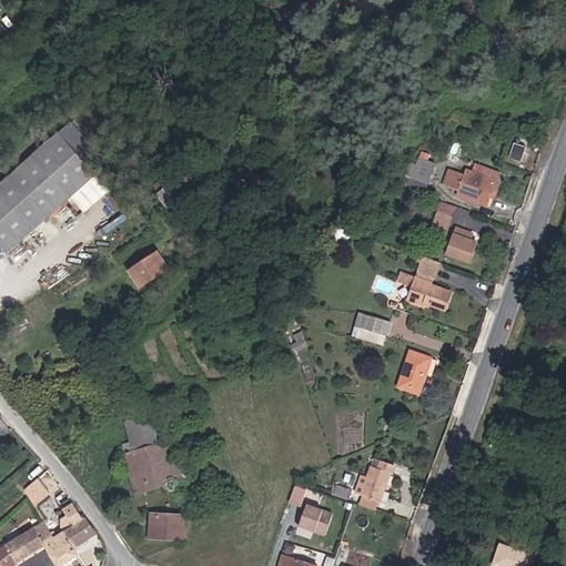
[(0,245),(6,252),(94,175),(56,132),(0,180),(0,245)]
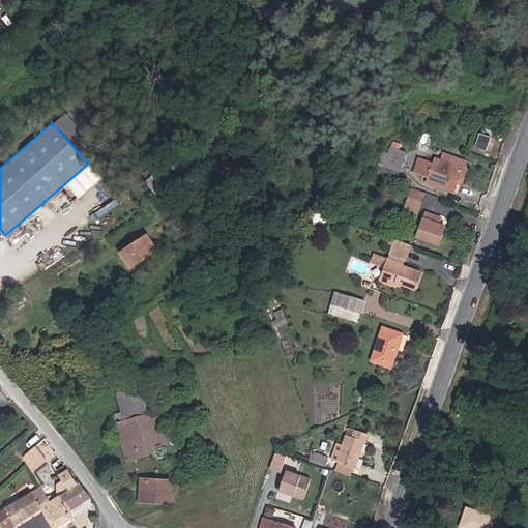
[(485,149),(489,136),(478,133),(474,146),(485,149)]
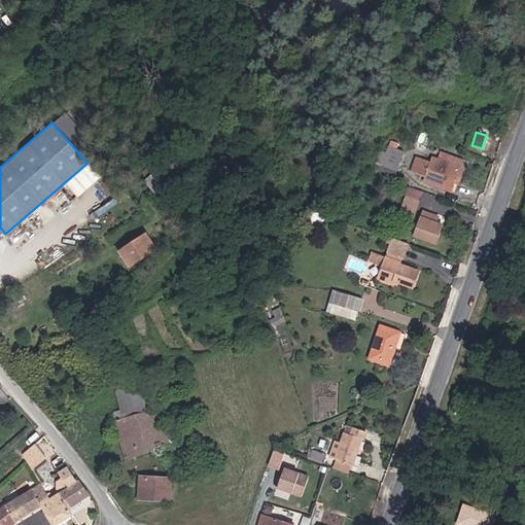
[(396,167),(401,151),(387,147),(386,153),(380,151),(377,161),(396,167)]
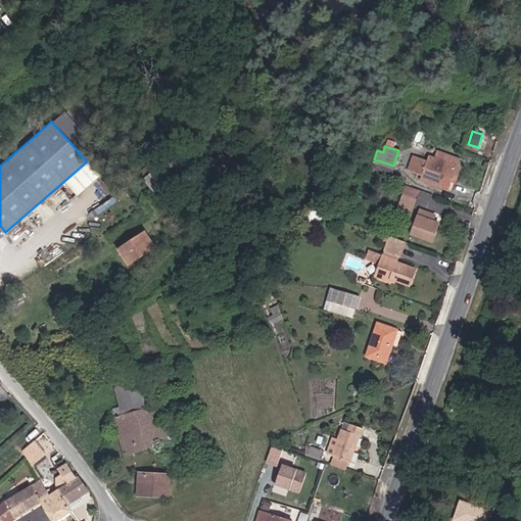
[(434,158),(428,156),(427,160),(418,157),(414,173),(422,175),(421,180),(447,188),(450,181),(455,182),(460,167),(456,166),(459,157),(436,150),(434,158)]
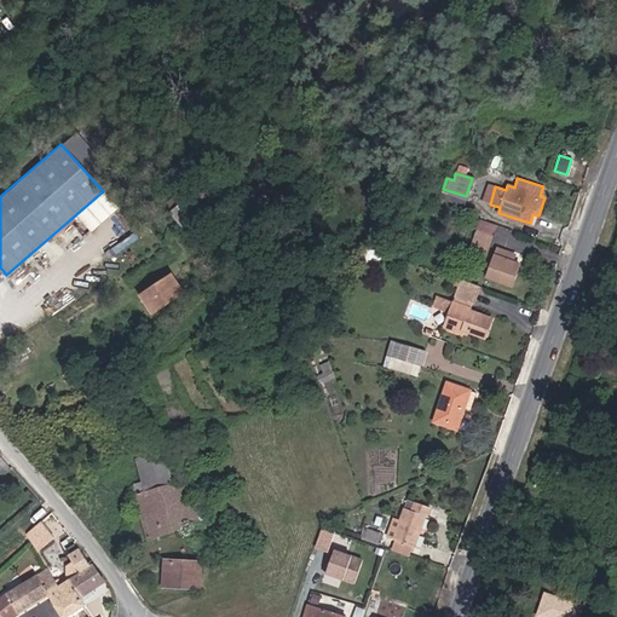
[(490,205),(495,186),(489,184),(483,202),(490,205)]
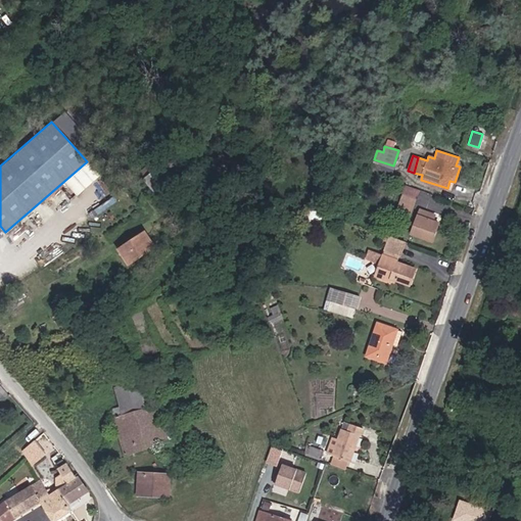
[(416,196),(401,191),(395,209),(410,214),(416,196)]
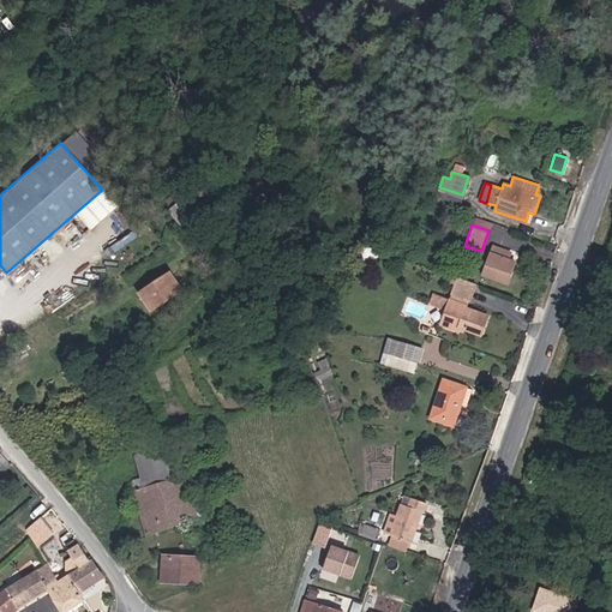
[(492,245),(484,275),(509,282),(516,261),(508,258),(510,251),(492,245)]
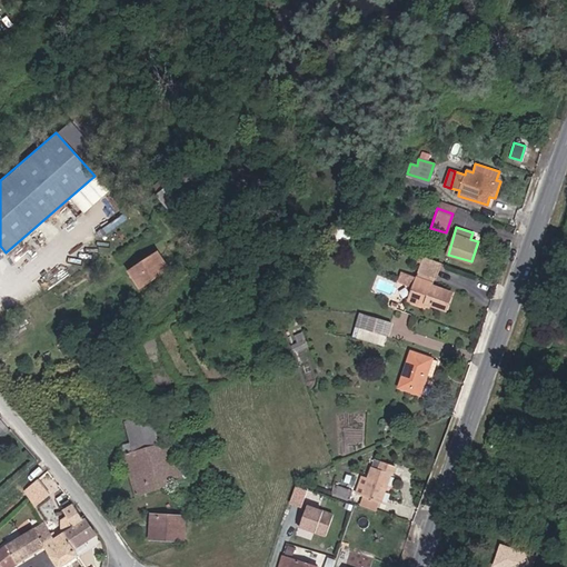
[(331,242),(340,235),(335,228),(326,235),(331,242)]
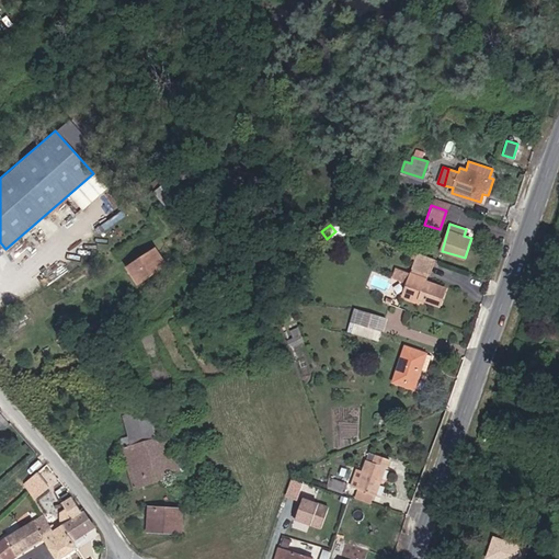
[(432,257),(415,251),(410,265),(426,272),(432,257)]
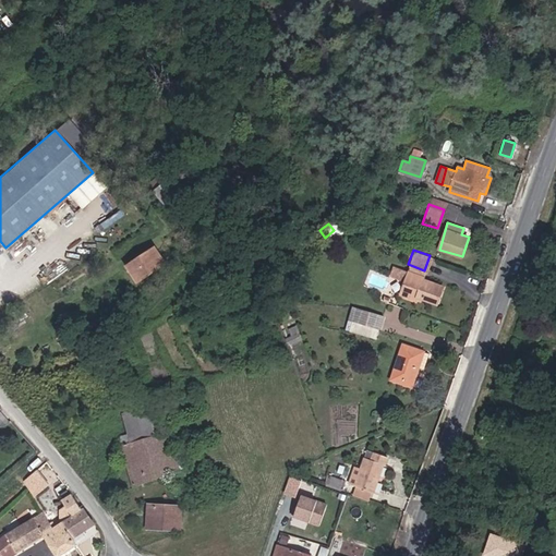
[(132,283),(157,273),(149,255),(124,266),(132,283)]
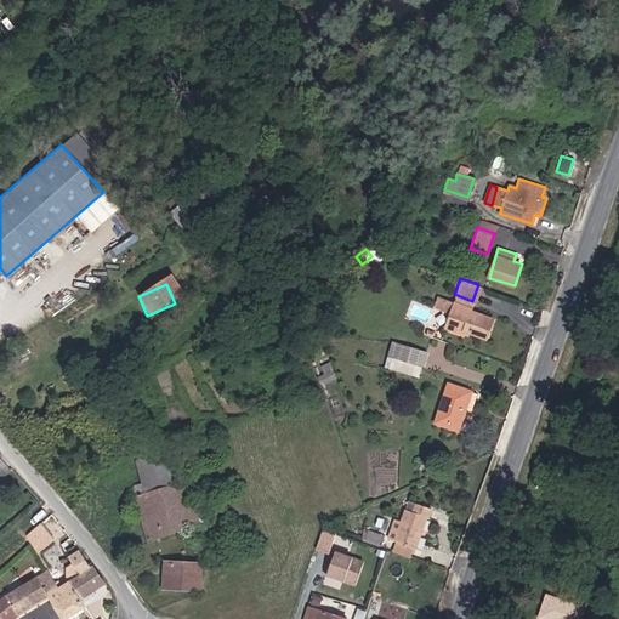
[(481,323),(483,316),(470,312),(470,308),(435,295),(431,305),(448,311),(443,324),(459,330),(461,327),(480,333),(483,323),(481,323)]
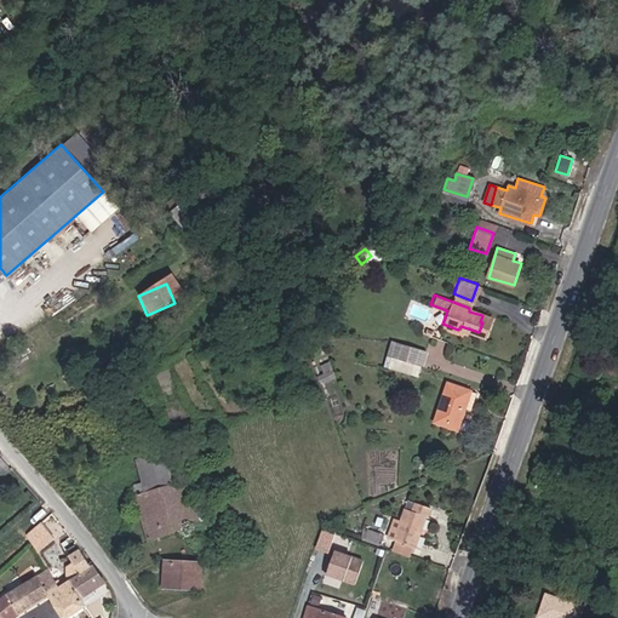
[(490,319),(482,315),(480,322),(482,322),(479,332),(485,335),(490,319)]
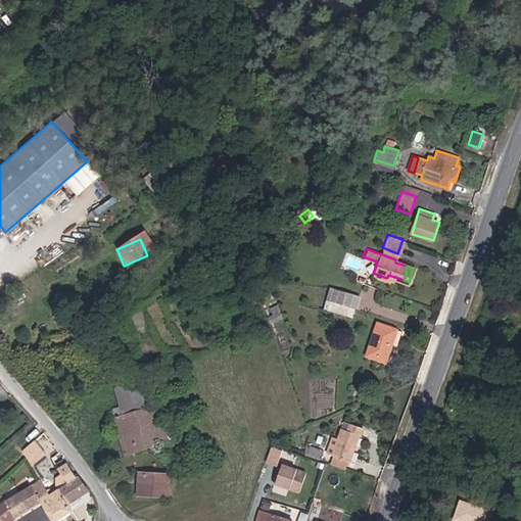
[(353,310),(359,296),(329,286),(325,299),(353,310)]
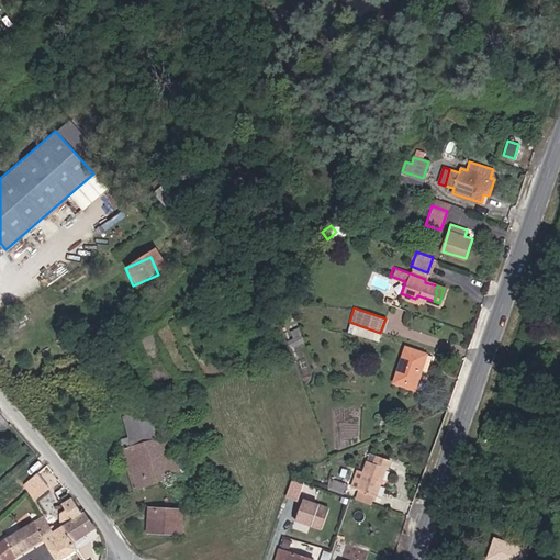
[(413,392),(426,355),(404,346),(391,383),(413,392)]
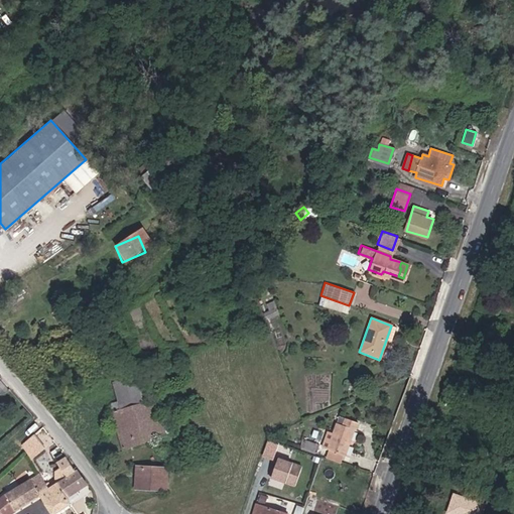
[(110,410),(145,400),(137,373),(112,381),(117,399),(112,401),(110,403),(109,406),(109,408),(110,410)]
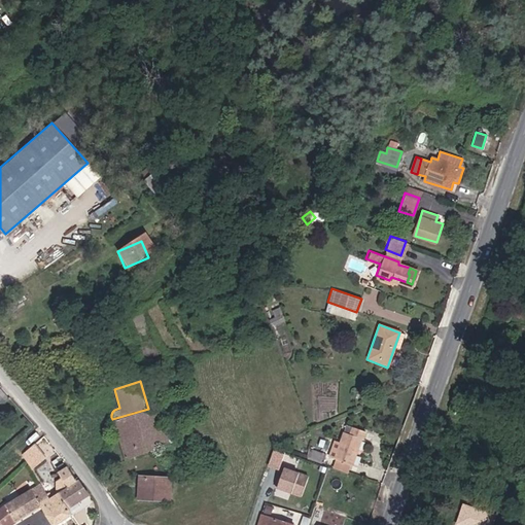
[(163,425),(156,407),(148,409),(112,419),(124,458),(156,448),(155,445),(167,441),(176,438),(171,423),(163,425)]
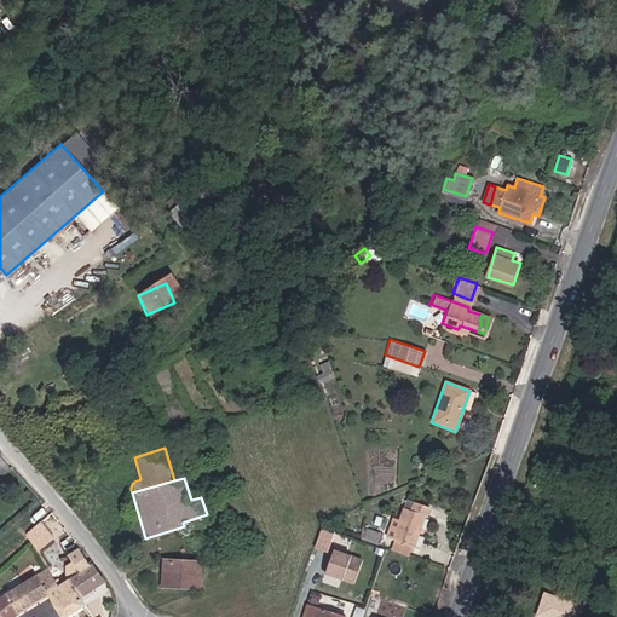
[(402,507),(391,540),(411,547),(422,517),(425,517),(427,507),(410,501),(408,509),(402,507)]
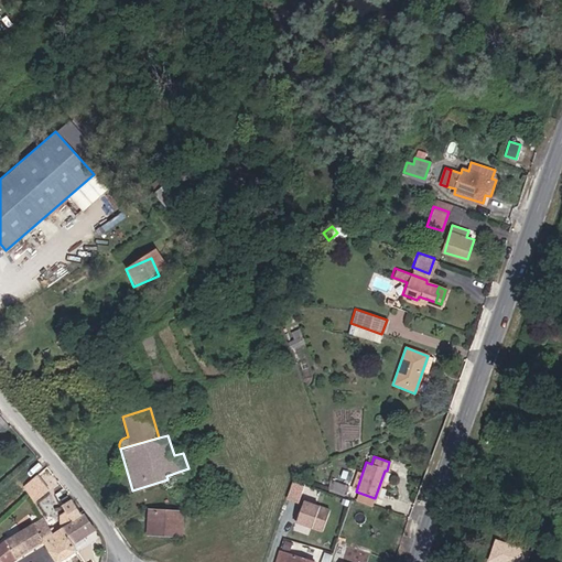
[(39,474),(36,472),(20,484),(23,488),(39,474)]
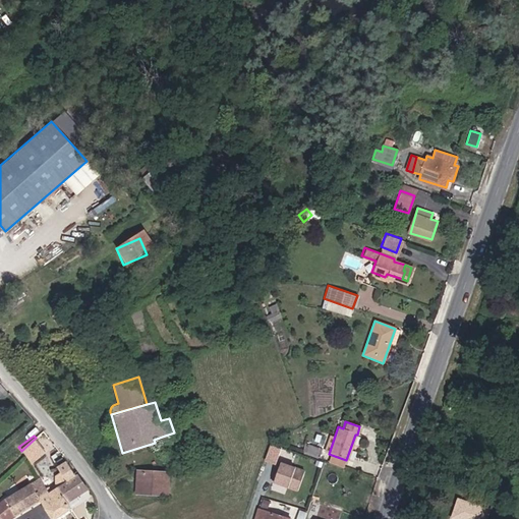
[(36,438),(21,451),(31,461),(44,451),(36,438)]
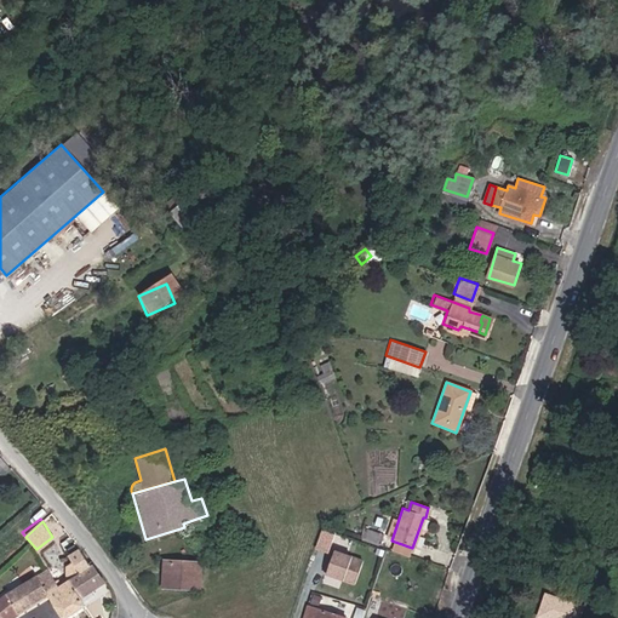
[(332,531),(322,527),(315,547),(326,550),(332,531)]
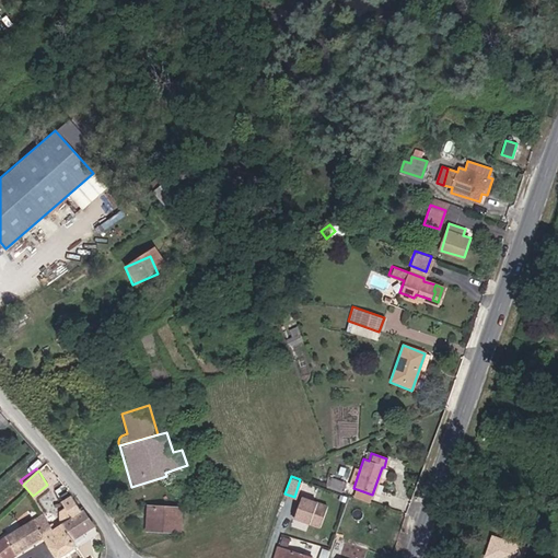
[(345,483),(327,476),(325,483),(341,489),(345,483)]
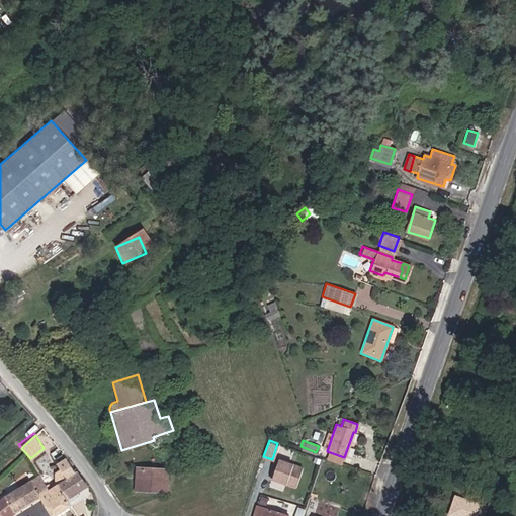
[(303,462),(277,453),(269,477),(294,486),(303,462)]
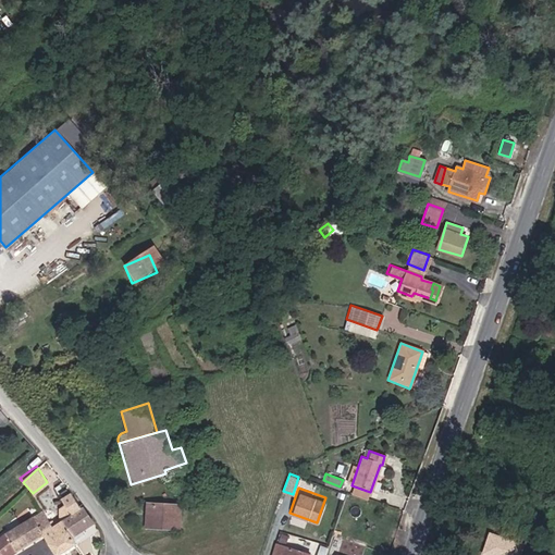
[(70,491),(59,496),(63,502),(71,512),(77,519),(64,527),(69,535),(94,521),(70,491)]
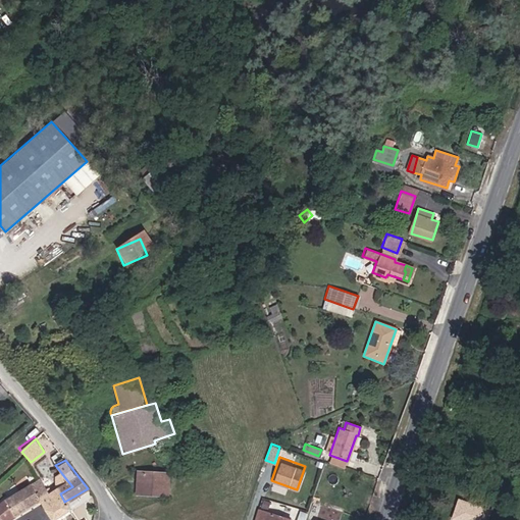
[(167,497),(169,471),(137,469),(135,494),(167,497)]
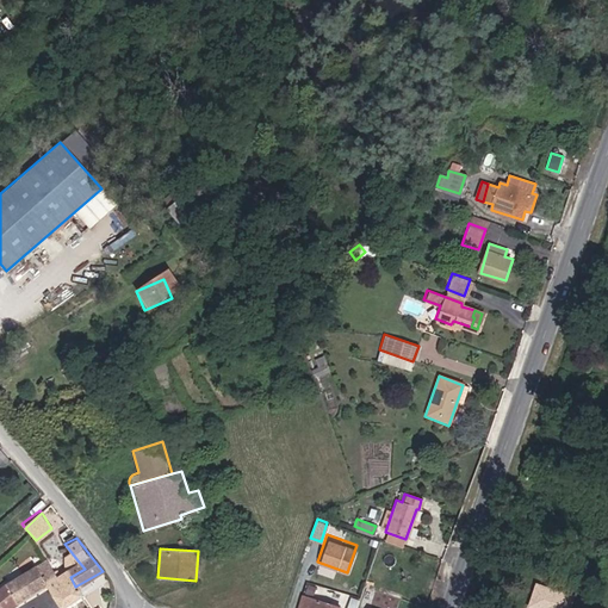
[(64,568),(78,560),(69,550),(63,554),(64,568)]
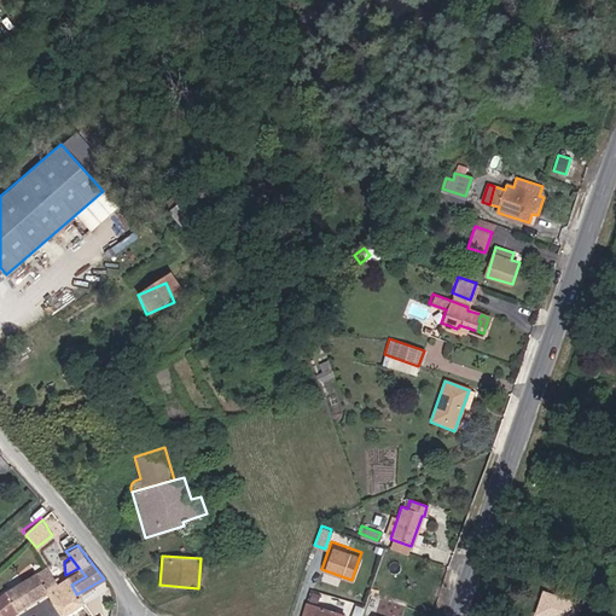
[(56,581),(45,567),(5,590),(6,592),(0,594),(0,610),(4,615),(47,592),(57,586),(56,581)]
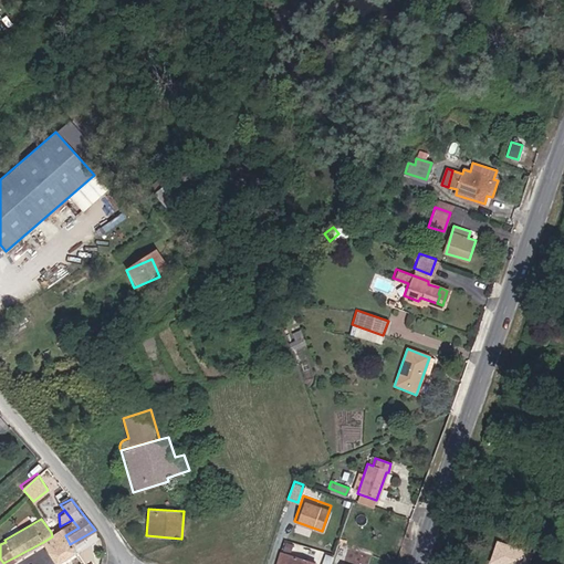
[(72,520),(60,526),(51,532),(52,536),(43,542),(56,563),(74,552),(70,544),(65,535),(79,528),(72,520)]
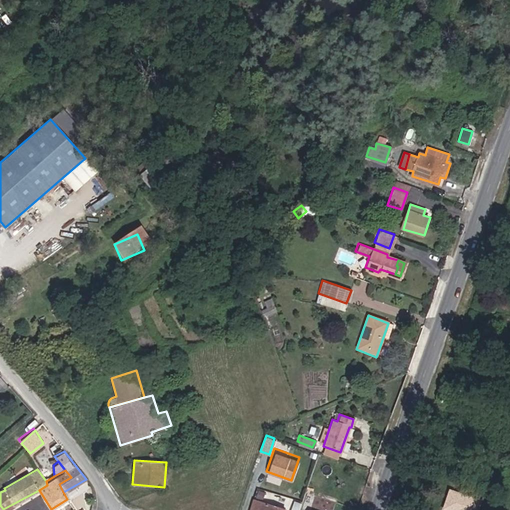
[(468,509),(474,494),(445,485),(439,503),(452,507),(450,509),(468,509)]
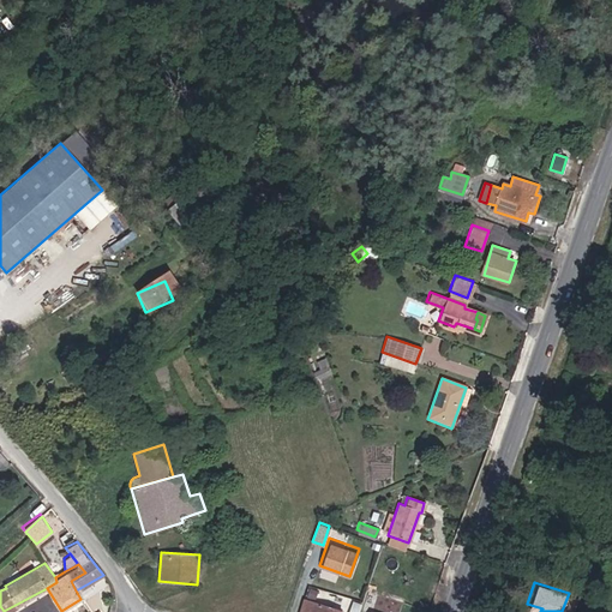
[(309,583),(305,594),(316,597),(318,587),(309,583)]
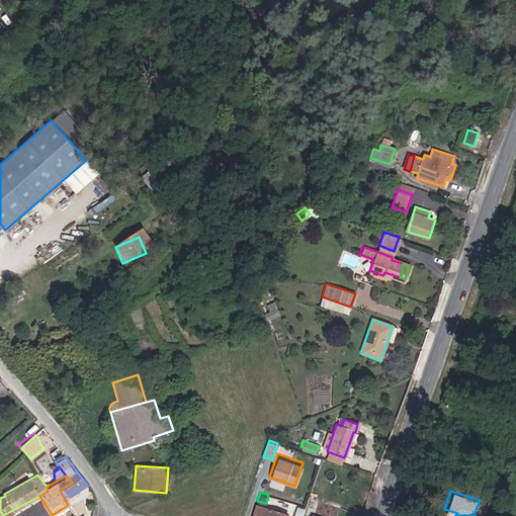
[(333,515),(338,503),(325,498),(318,515),(316,515),(312,515),(311,515),(333,515)]
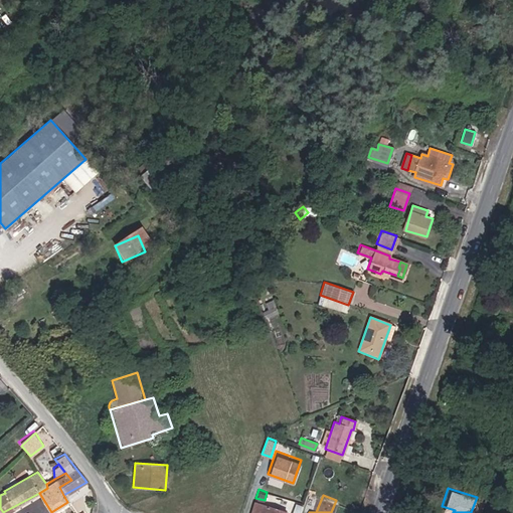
[(288,512),(289,512),(254,501),(249,512),(288,512)]
